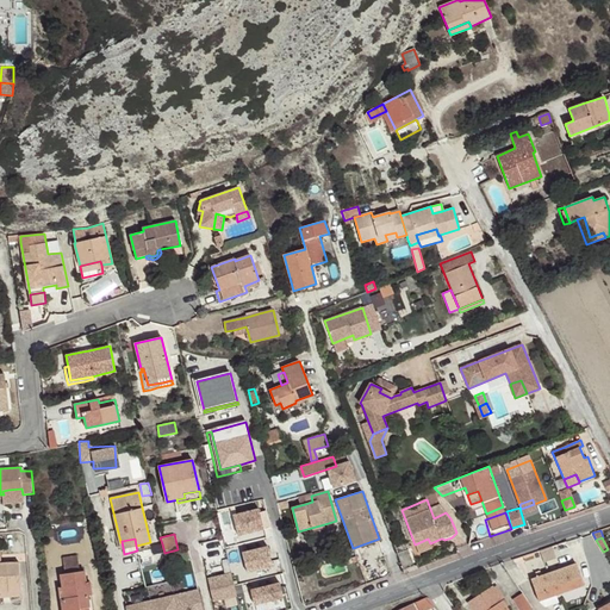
[(430,543),(428,539),(415,545),(418,554),(433,548),(430,543)]
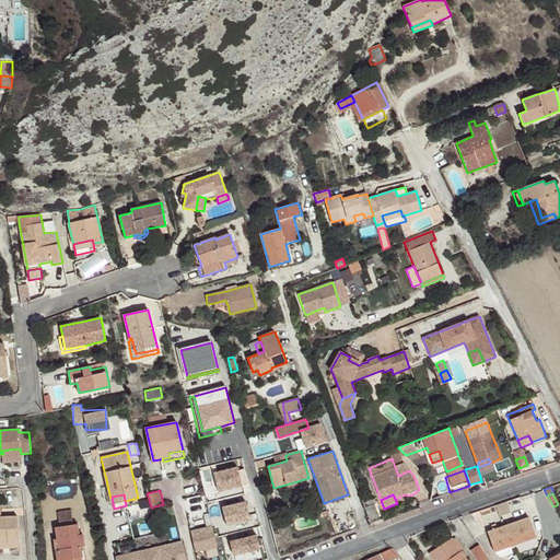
[(267,511),(264,498),(255,499),(259,515),(264,514),(263,512),(267,511)]
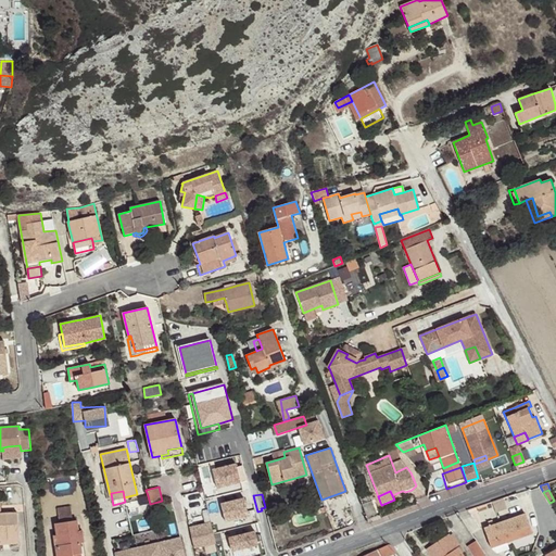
[(150,504),(148,495),(135,498),(137,508),(150,504)]
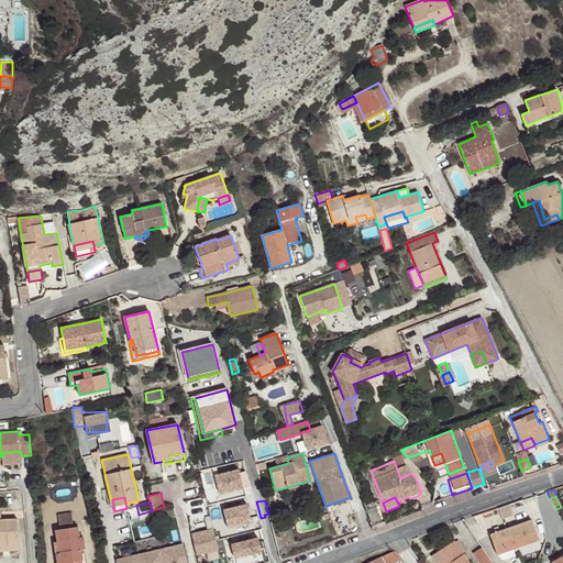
[(19,545),(18,519),(1,520),(0,504),(0,543),(3,544),(3,542),(8,541),(8,547),(19,545)]
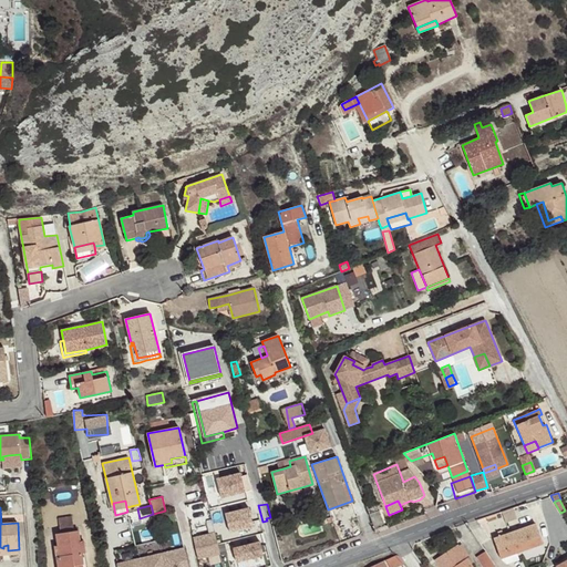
[(388,525),(381,508),(369,513),(375,529),(388,525)]
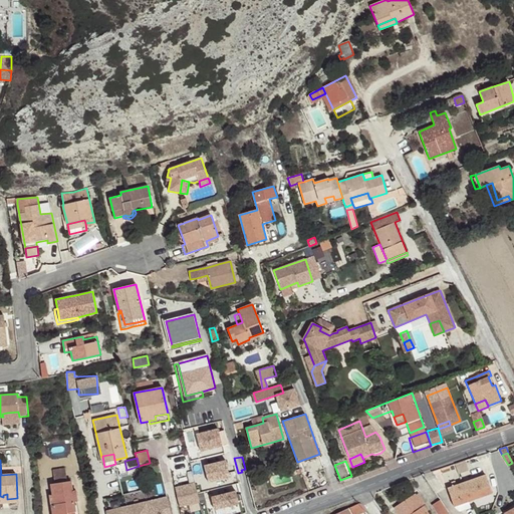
[(67,482),(65,470),(53,471),(55,483),(67,482)]
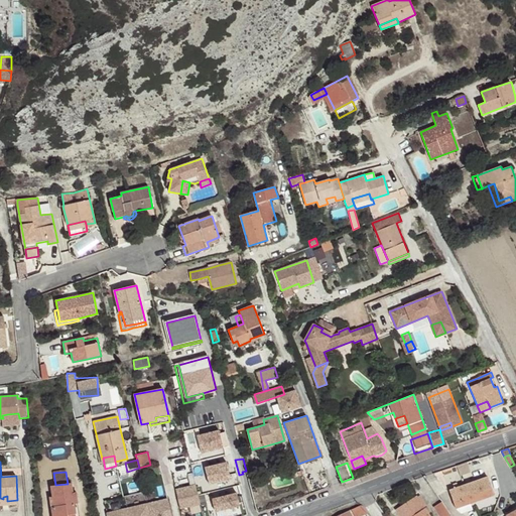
[(471,503),(494,495),(488,477),(459,487),(454,489),(449,490),(456,508),(471,503)]
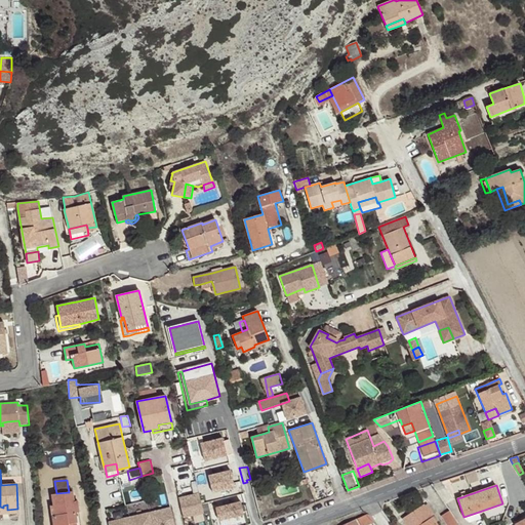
[(74,501),(73,491),(69,492),(56,493),(52,494),(53,505),(51,506),(53,524),(77,524),(76,513),(79,513),(77,500),(74,501)]
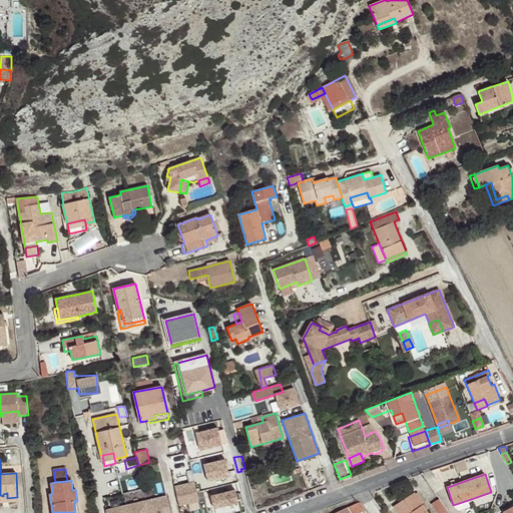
[(175,484),(178,505),(199,502),(196,481),(175,484)]
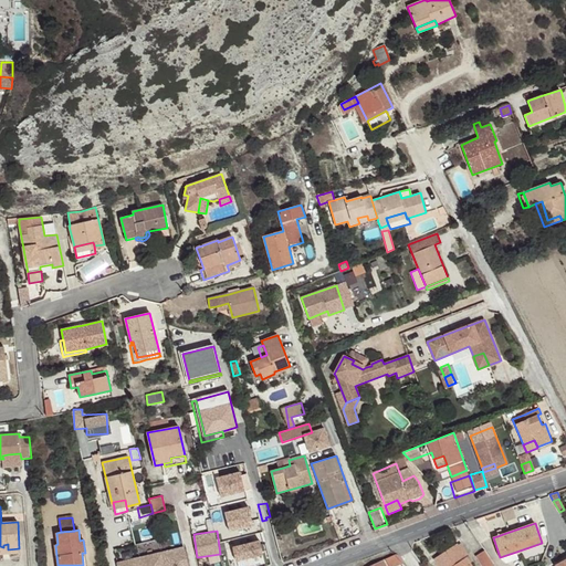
[(471,565),(465,556),(468,555),(460,544),(459,545),(458,543),(433,559),(438,565),(471,565)]
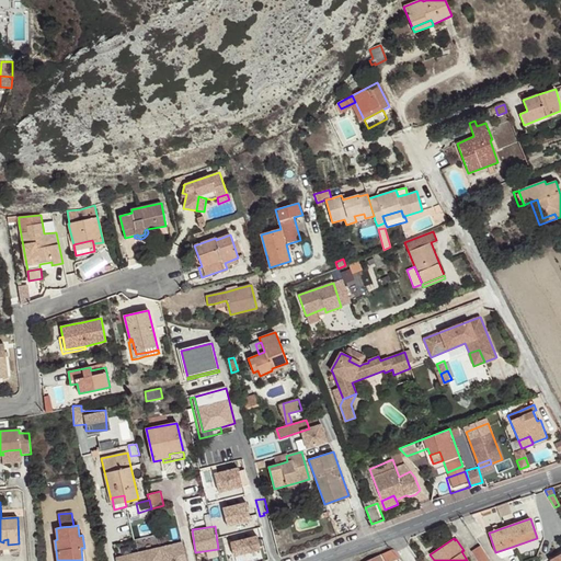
[(3,542),(0,541),(0,549),(20,548),(19,544),(8,545),(8,539),(3,540),(3,542)]
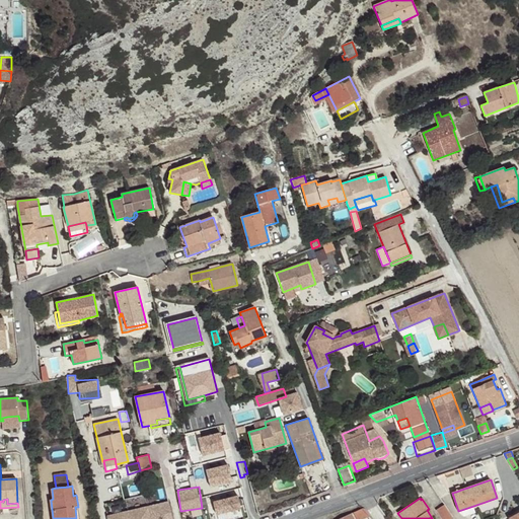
[(452,518),(454,518),(444,505),(436,510),(441,518),(452,518)]
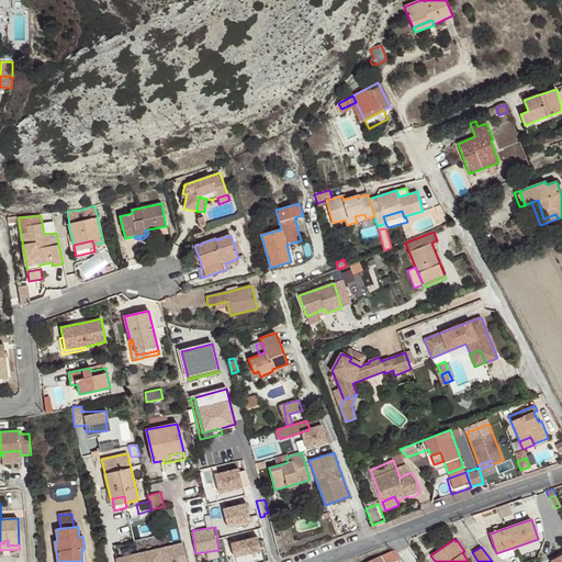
[(515,555),(513,548),(496,553),(502,560),(515,555)]
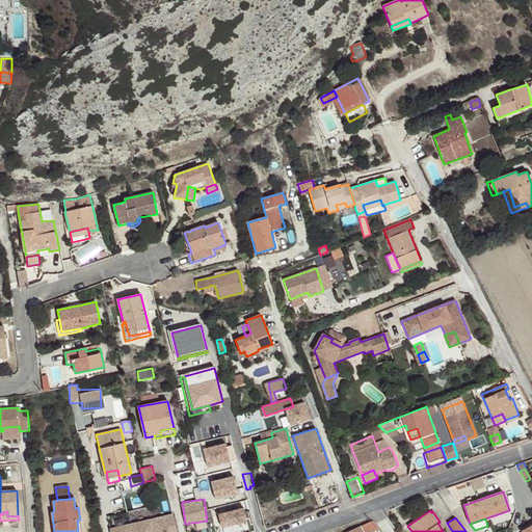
[(155,531),(153,520),(131,525),(133,531),(155,531)]
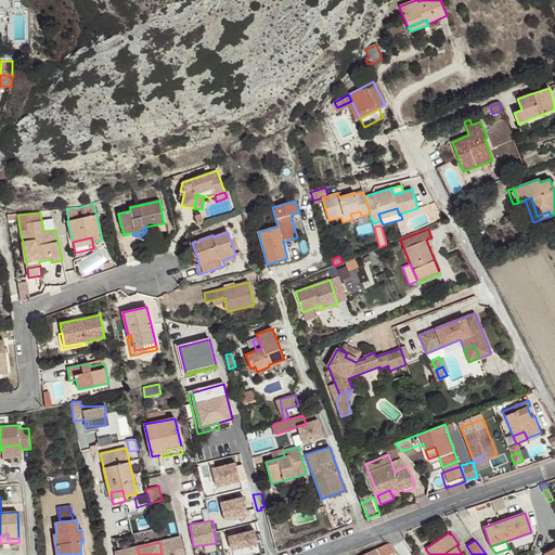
[(387,554),(396,552),(390,544),(388,544),(375,550),(377,554),(387,554)]
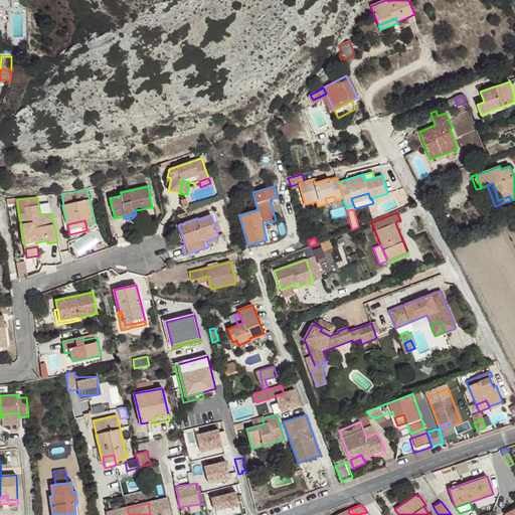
[(514,514),(514,506),(500,514),(514,514)]
